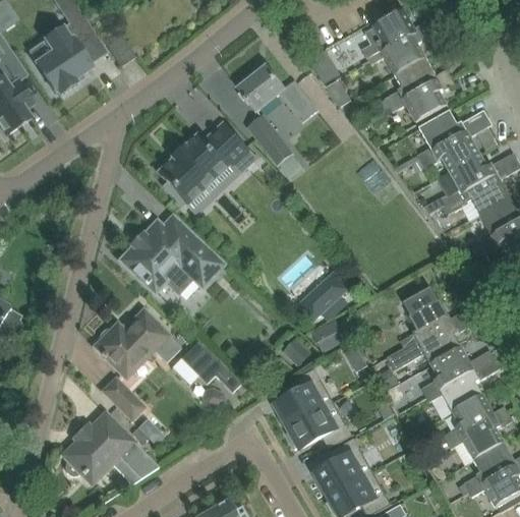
[(53,51),(36,62),(35,63),(55,92),(56,91),(59,94),(76,82),(74,78),(92,66),(76,45),(95,33),(72,0),(53,0),(68,22),(71,26),(64,31),(64,30),(47,42),(53,51)]
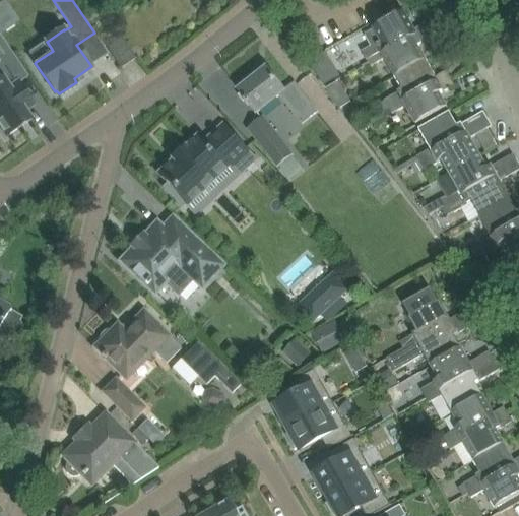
[(94,6),(84,13),(89,21),(100,14),(94,6)]
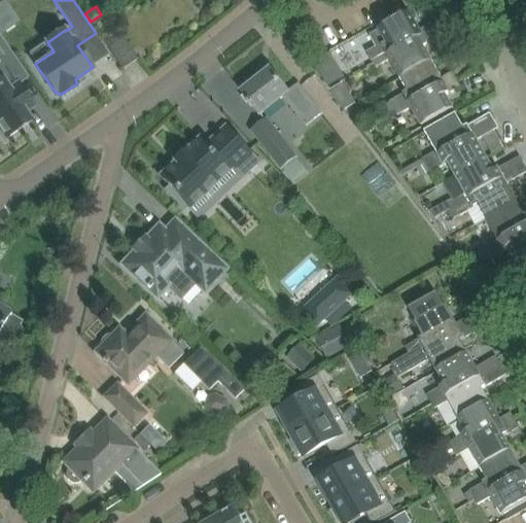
[(372,58),(373,59),(386,50),(387,53),(423,33),(424,35),(435,29),(430,21),(419,27),(409,9),(402,12),(401,11),(397,13),(398,15),(369,32),(376,44),(365,49),(371,58),(372,58)]
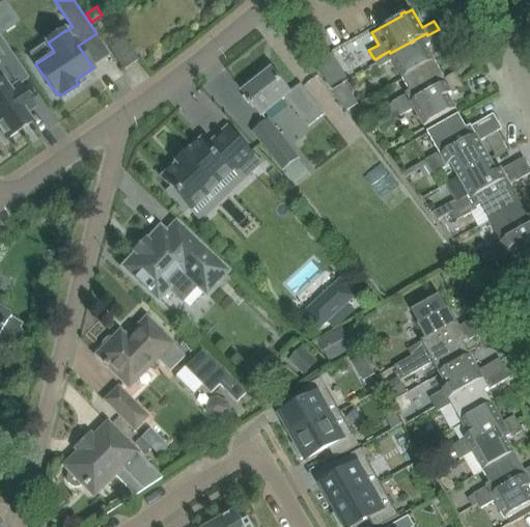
[(379,65),(392,57),(403,77),(435,59),(426,45),(442,35),(439,29),(427,35),(426,33),(390,53),(389,51),(375,59),(379,65)]
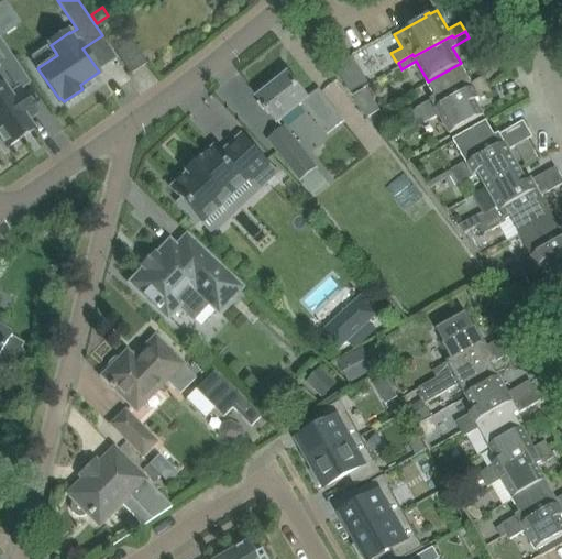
[(113,45),(118,52),(131,70),(145,59),(128,35),(113,45)]
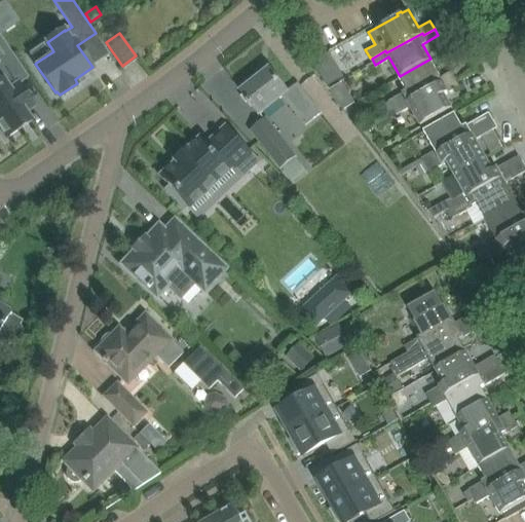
[(0,61),(2,64),(14,56),(0,34),(0,61)]
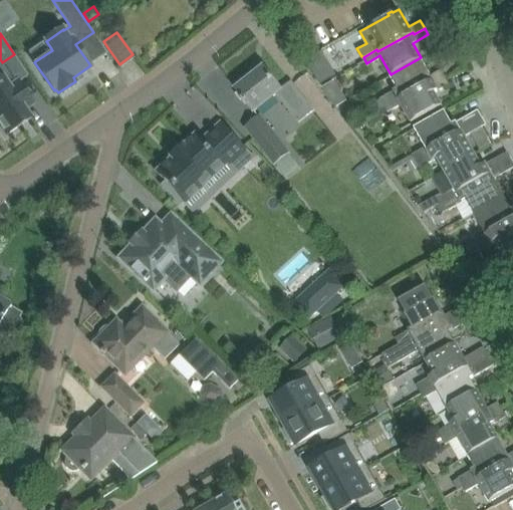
[(323,50),(304,61),(315,81),(334,71),(323,50)]
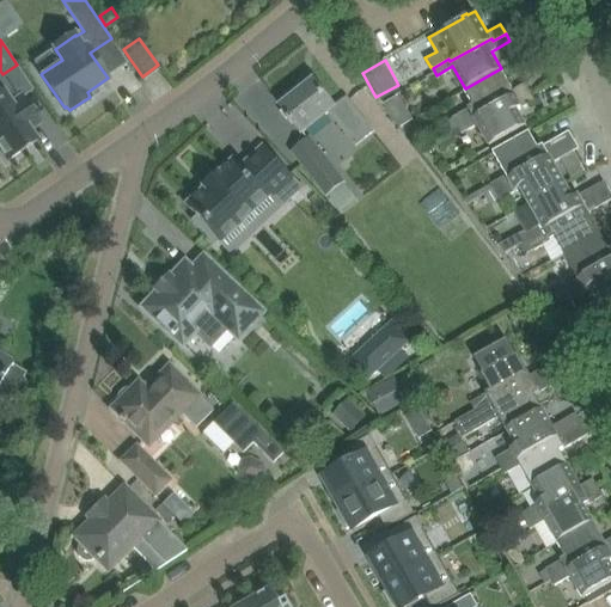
[(474,103),(453,114),(454,115),(458,122),(472,112),(476,117),(511,97),(513,99),(530,90),(525,80),(512,87),(501,68),(465,89),(474,103)]
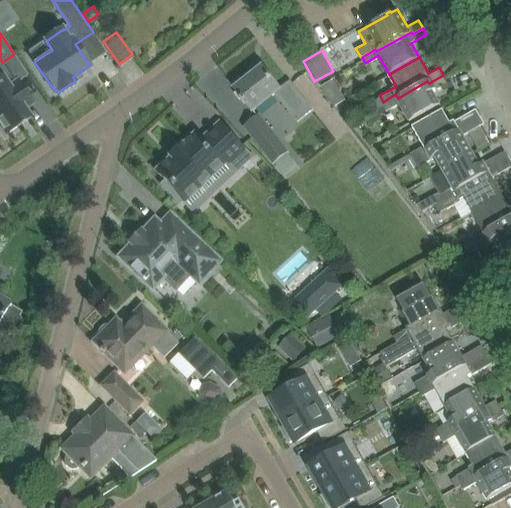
[(282,86),(281,84),(278,86),(262,65),(235,86),(242,96),(240,97),(243,100),(245,99),(252,108),(273,91),(296,119),(312,107),(306,99),(291,80),(282,86)]
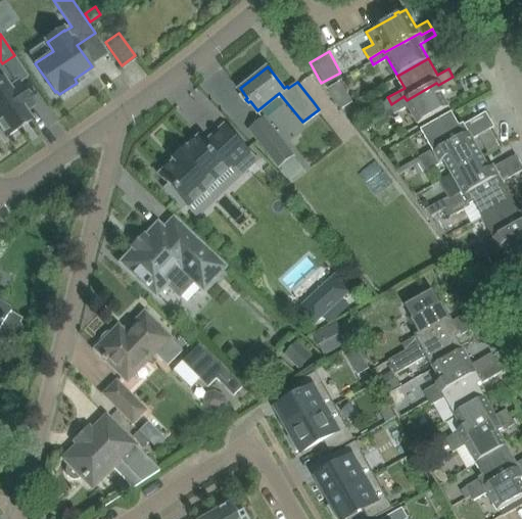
[(10,69),(0,76),(0,127),(5,135),(31,118),(25,109),(33,103),(18,81),(10,69)]
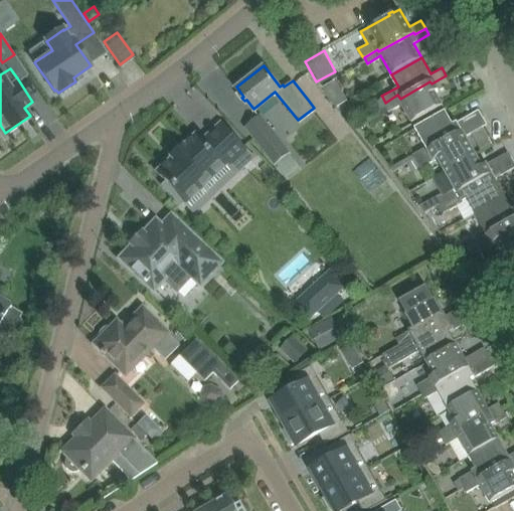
[(397,95),(385,103),(387,105),(389,109),(401,102),(412,121),(424,114),(442,104),(435,91),(450,81),(446,75),(432,83),(430,81),(400,99),(397,95)]
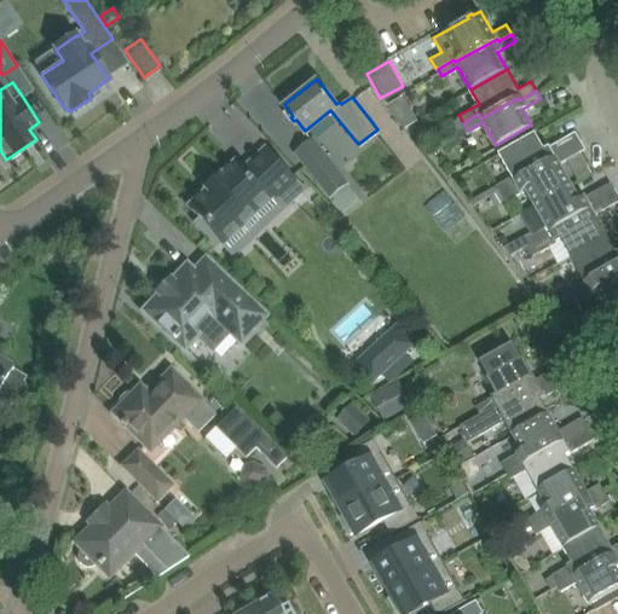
[(500,151),(513,174),(504,178),(509,186),(517,181),(515,178),(556,155),(559,161),(584,146),(575,129),(544,148),(535,131),(500,151)]
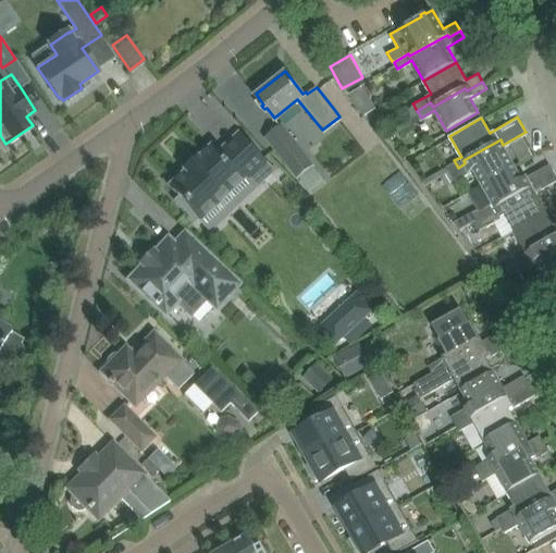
[(296,175),(298,174),(311,163),(313,162),(281,121),(263,134),(296,175)]
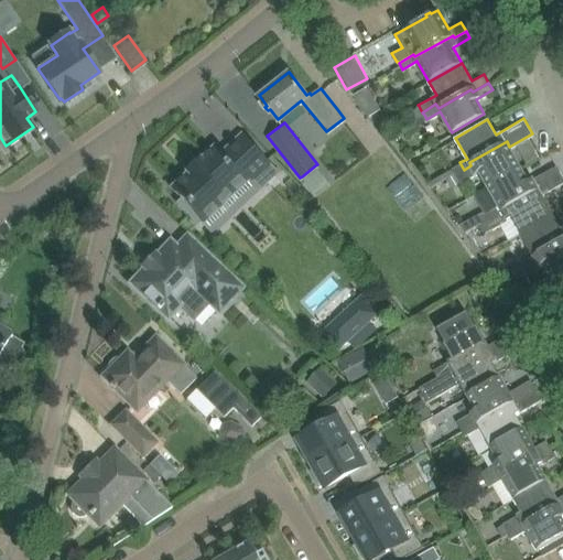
[(203,219),(219,205),(233,192),(249,176),(259,187),(278,171),(241,131),(220,150),(215,143),(199,158),(198,155),(185,169),(186,170),(170,185),(181,197),(177,201),(196,221),(199,218),(202,221),(203,219)]
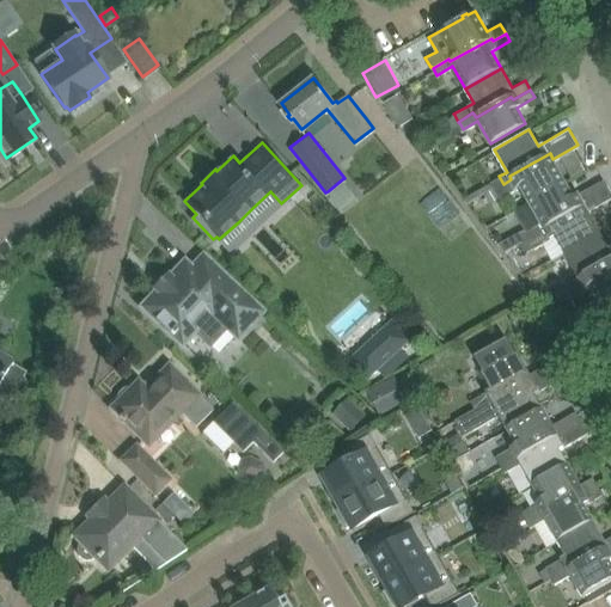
[(499,176),(492,181),(494,186),(500,196),(520,184),(530,201),(564,181),(553,159),(550,153),(509,176),(511,179),(503,184),(499,176)]
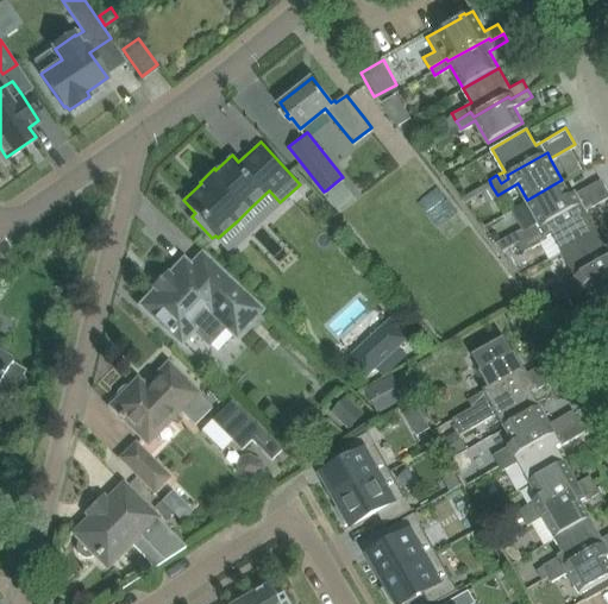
[(525,225),(497,240),(503,249),(519,239),(526,236),(524,230),(526,228),(531,225),(536,233),(544,228),(543,226),(582,203),(585,208),(607,195),(607,190),(601,177),(570,195),(562,180),(527,200),(534,213),(521,220),(525,225)]
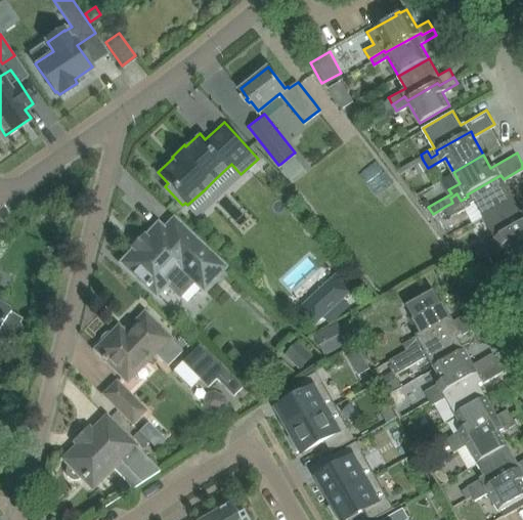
[(452,197),(450,198),(452,203),(458,211),(458,212),(465,208),(476,202),(484,215),(514,198),(504,179),(500,175),(467,195),(468,197),(461,201),(456,193),(452,197)]
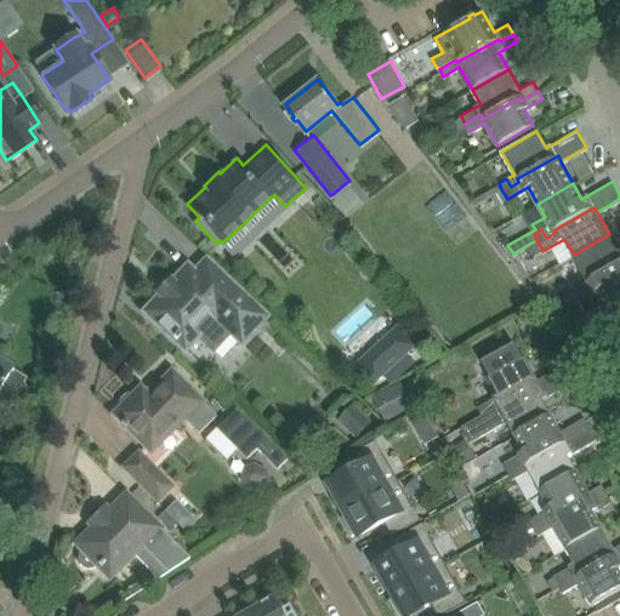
[(586,277),(578,281),(582,287),(590,284),(589,281),(619,263),(619,246),(616,249),(609,234),(574,255),(586,277)]
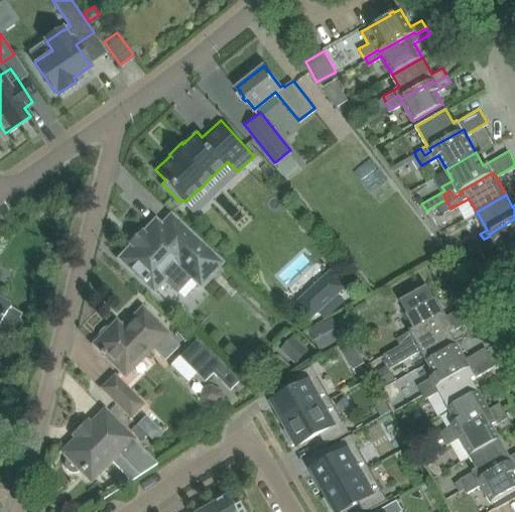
[(154,219),(142,232),(140,229),(128,242),(131,244),(119,257),(152,288),(163,277),(172,286),(186,271),(200,283),(220,261),(170,214),(160,225),(154,219)]
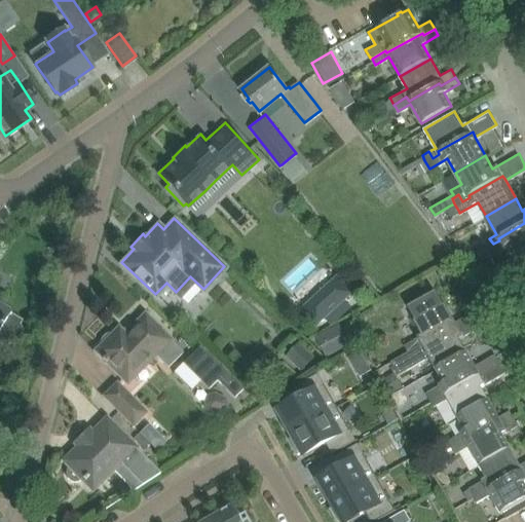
[(493,244),(489,238),(482,243),(489,255),(507,245),(514,259),(524,252),(524,223),(498,238),(499,240),(493,244)]
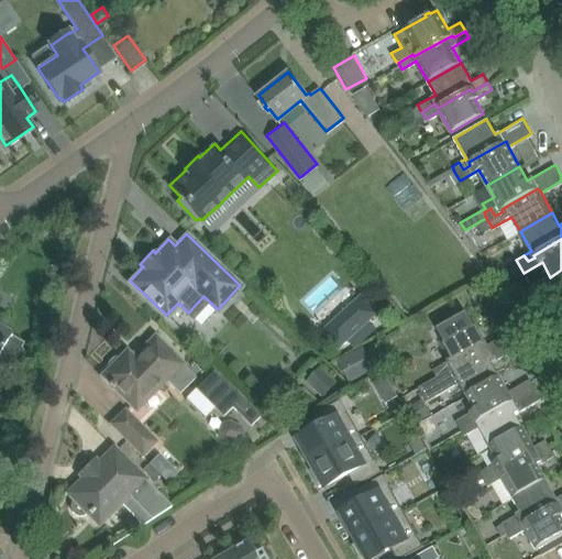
[(375,310),(361,294),(323,328),(339,344),(375,310)]
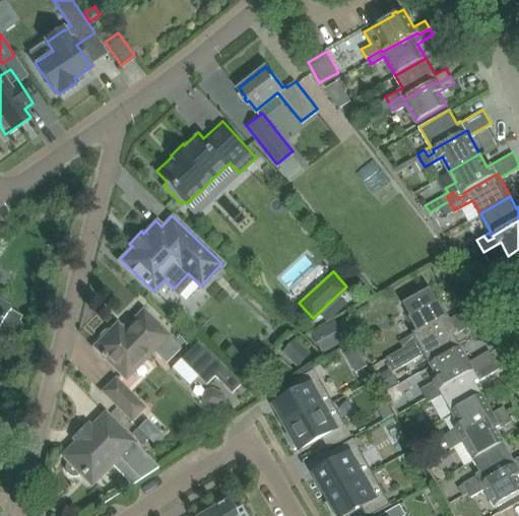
[(401,338),(404,344),(419,337),(420,340),(454,321),(455,324),(465,318),(463,315),(461,310),(450,316),(440,299),(438,300),(430,286),(404,301),(412,314),(409,315),(417,329),(401,338)]
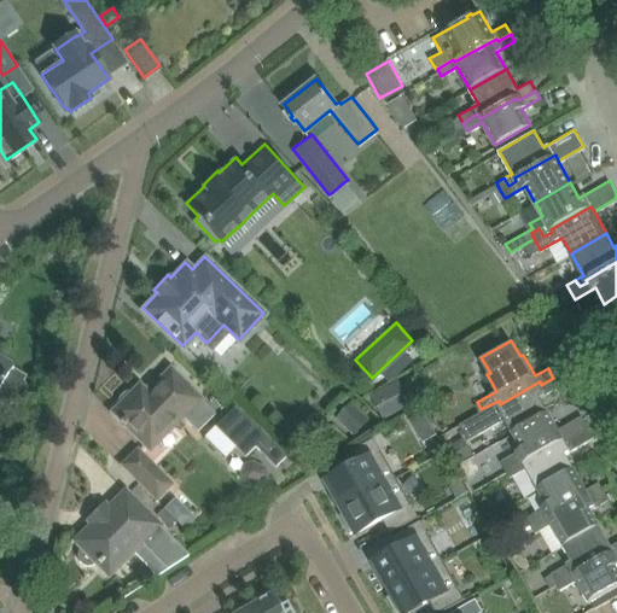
[(12,363),(0,356),(0,401),(6,404),(9,401),(17,401),(27,386),(22,378),(25,374),(11,365),(12,363)]
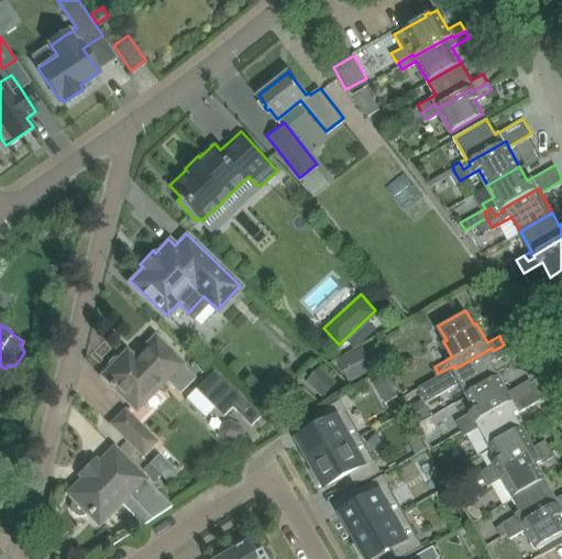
[(135,407),(136,407),(165,377),(178,392),(195,375),(155,335),(133,355),(127,349),(121,354),(117,354),(112,357),(109,360),(107,364),(107,369),(101,374),(109,382),(108,382),(112,386),(113,385),(135,407)]
